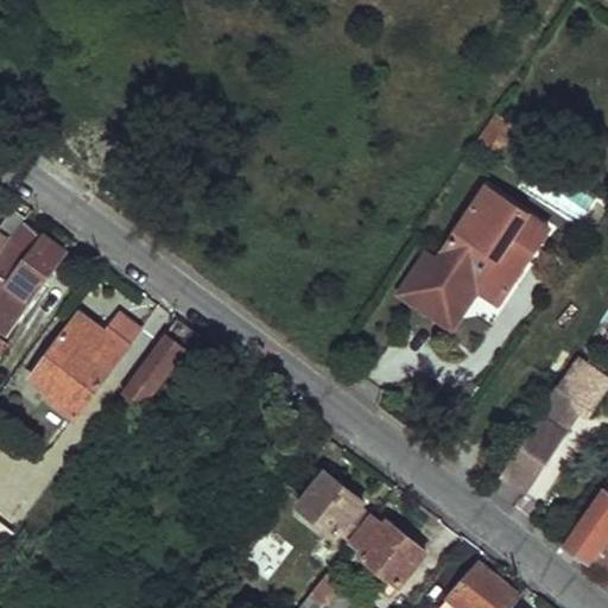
[(495,150),(514,127),(494,111),(475,134),(495,150)]
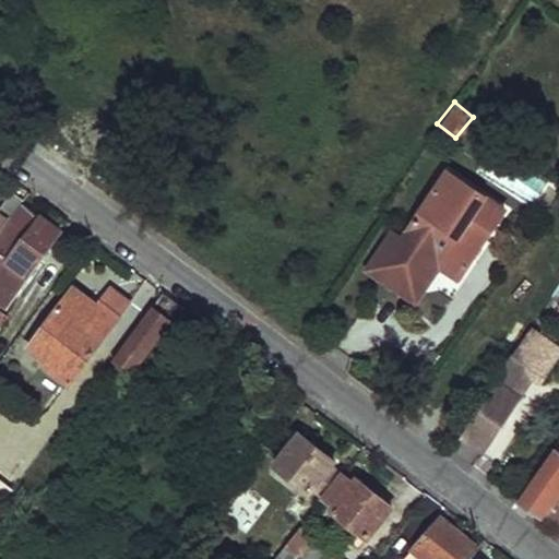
[(449,175),(404,240),(460,278),(506,213),(449,175)]
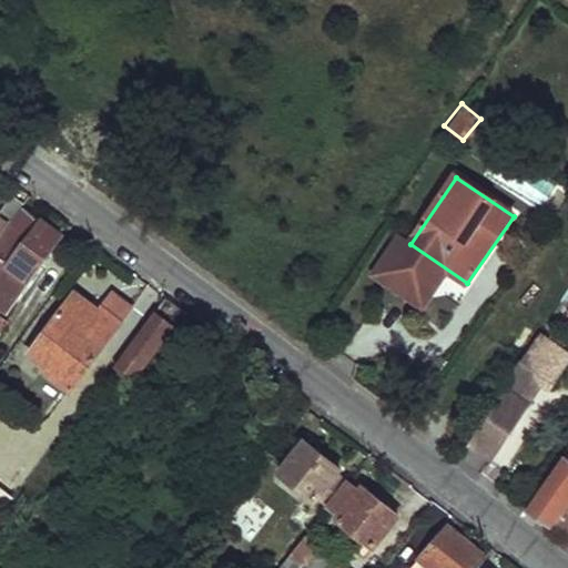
[(0,244),(30,205),(20,198),(7,219),(0,213),(0,244)]
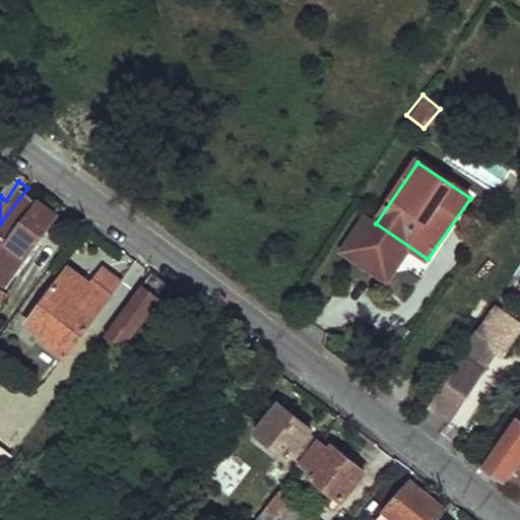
[(63,217),(30,193),(0,233),(0,264),(5,258),(22,271),(63,217)]
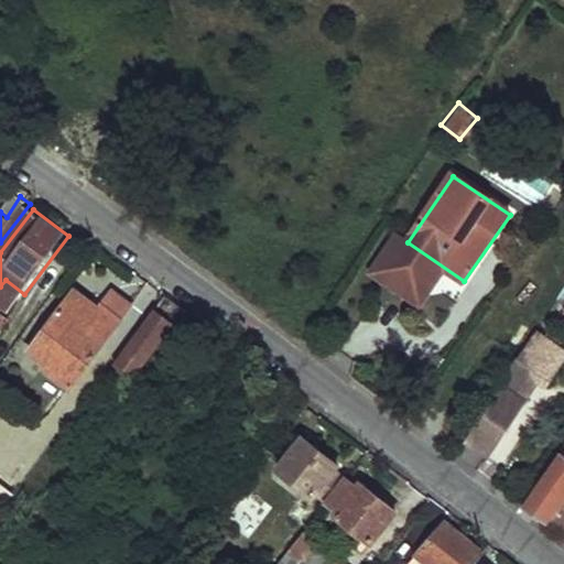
[(6,280),(0,286),(0,295),(14,307),(24,294),(6,280)]
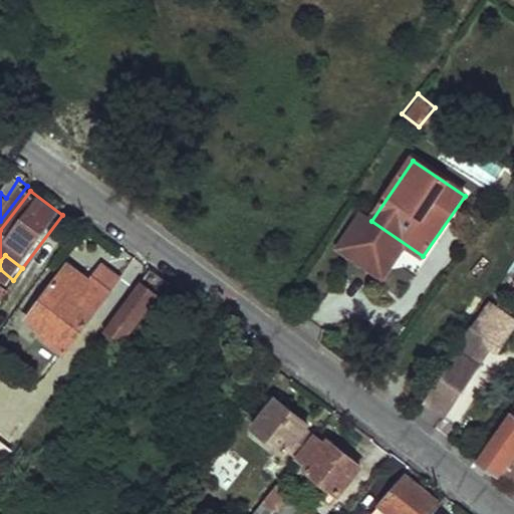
[(70,269),(35,317),(50,330),(46,335),(68,352),(123,277),(109,267),(95,287),(70,269)]
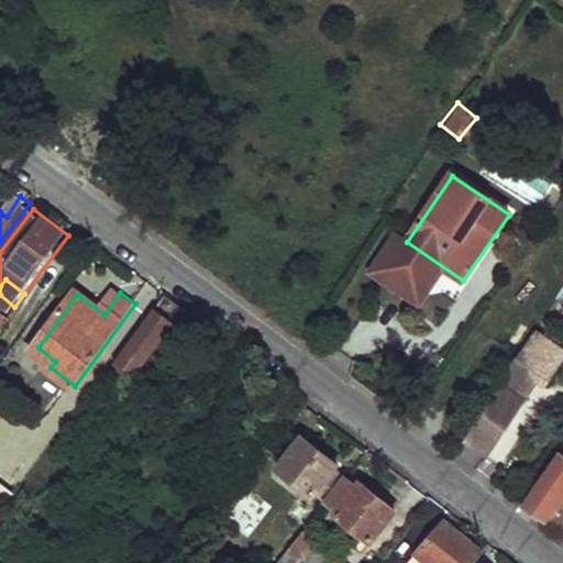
[(174,297),(122,367),(135,378),(178,323),(183,327),(195,312),(174,297)]
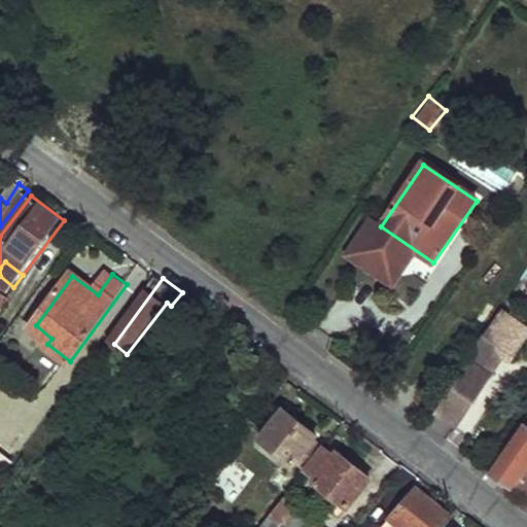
[(526,329),(501,312),(480,344),(503,361),(512,348),(516,351),(526,334),(526,329)]
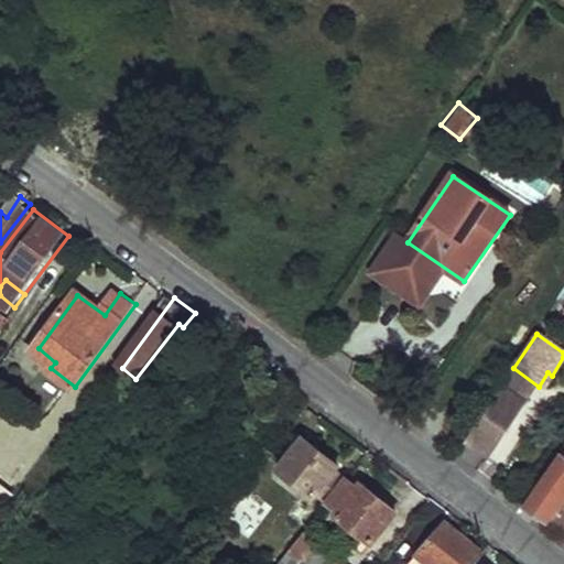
[(539,387),(513,368),(509,376),(507,377),(496,393),(500,397),(468,443),(489,457),(539,387)]
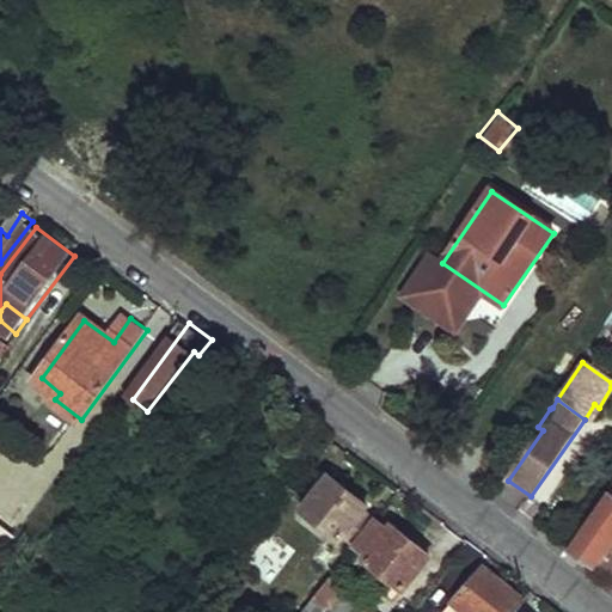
[(331,475),(305,508),(342,538),(346,534),(356,544),(375,519),(365,510),(367,505),(331,475)]
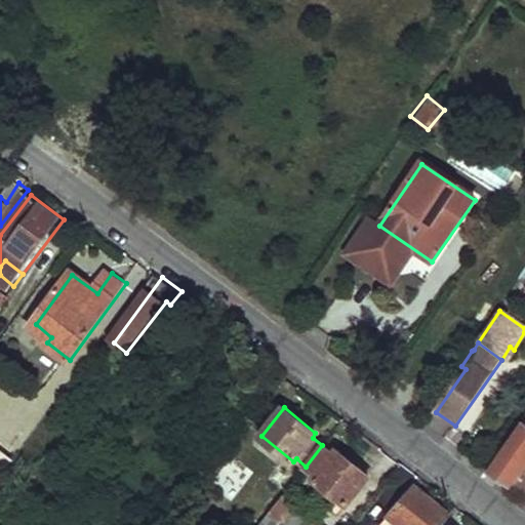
[(524,419),(488,473),(510,489),(524,468),(524,419)]
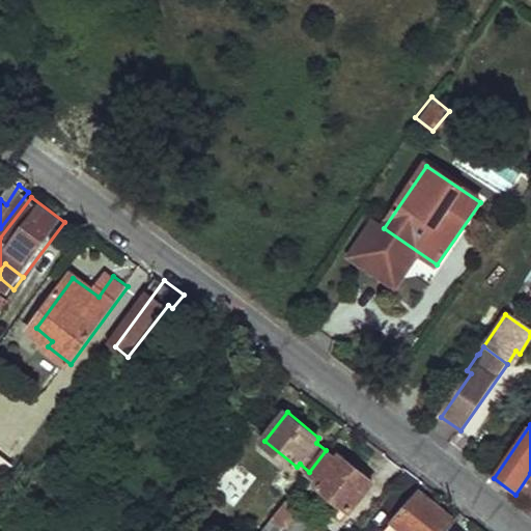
[(326,450),(309,472),(318,480),(316,484),(347,510),(371,481),(340,454),(335,458),(326,450)]
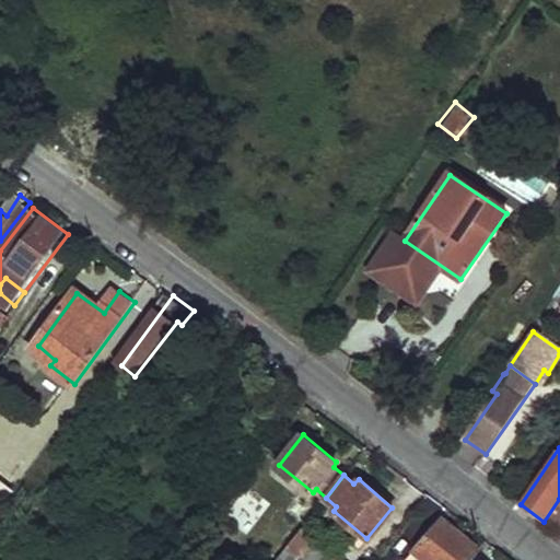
[(251,486),(228,514),(248,531),(271,502),(251,486)]
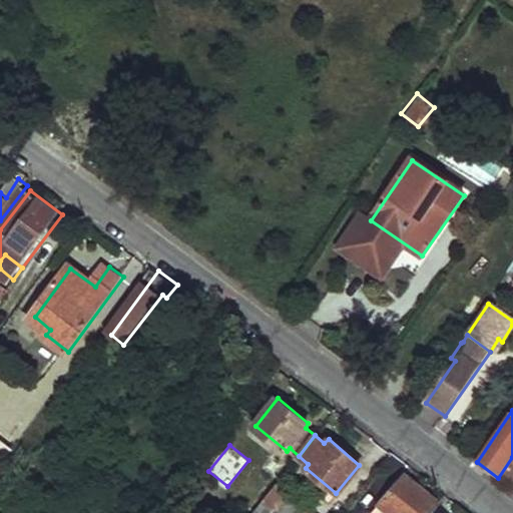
[(512,487),(512,457),(498,478),(512,490),(512,487)]
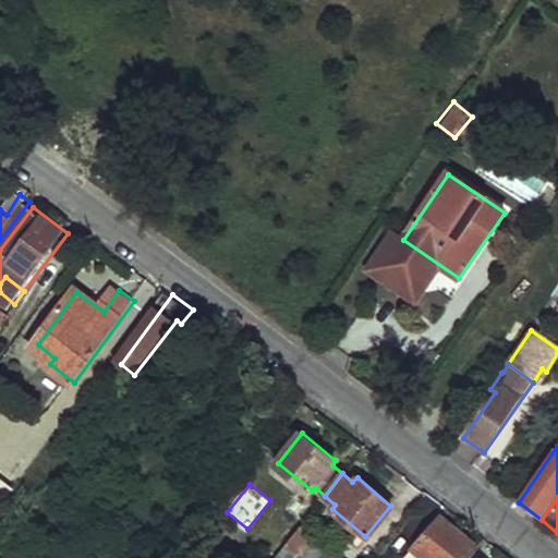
[(289,514),(275,532),(288,542),(301,525),(289,514)]
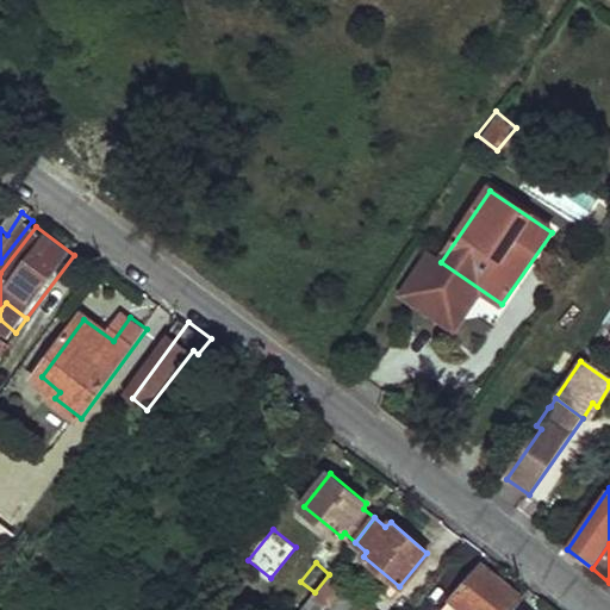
[(481,565),(453,601),(464,609),(505,609),(517,596),(481,565)]
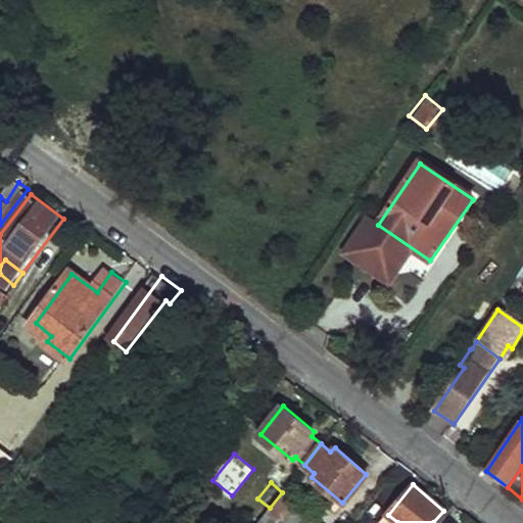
[(282,492),(270,508),(280,517),(293,501),(282,492)]
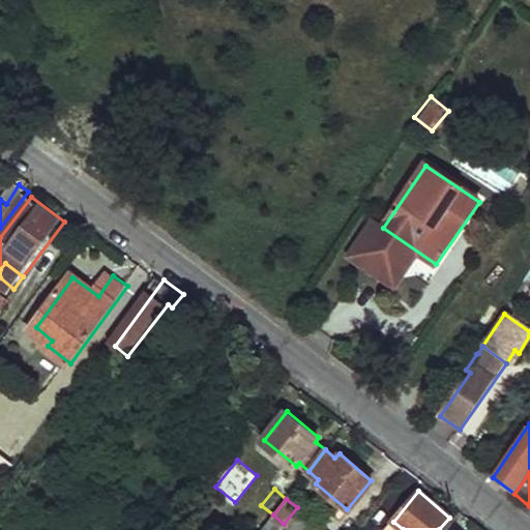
[(278,529),(284,524),(273,514),(261,529),(278,529)]
